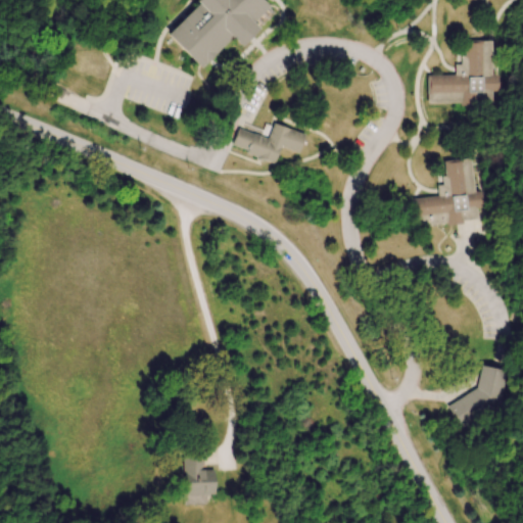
[(234,38),(242,47),(263,28),(256,21),(271,8),(264,0),(202,0),(169,33),(202,68),(234,38)]
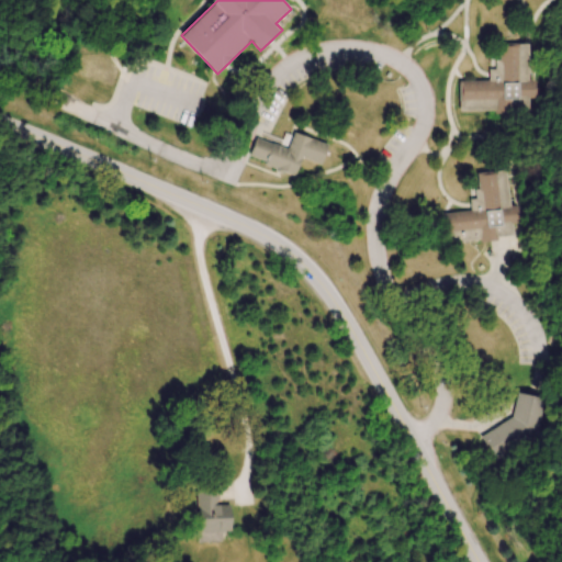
[(530,44),(501,44),(501,81),(461,81),(461,112),(531,112),(531,99),(538,99),(538,80),(530,80),(530,44)]
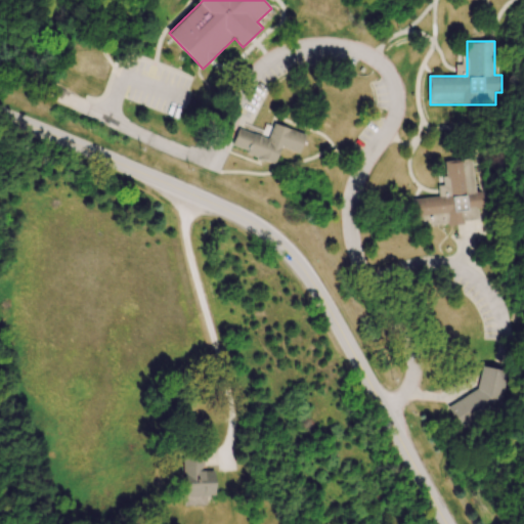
[(276,163),(281,147),(301,154),(306,134),(274,124),(270,138),(238,129),(232,149),(276,163)]
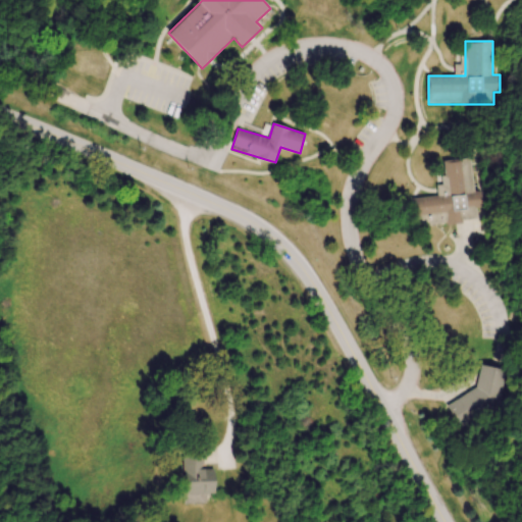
[(413,227),(478,221),(477,208),(483,208),(481,192),(475,192),(472,158),(439,161),(442,196),(410,199),(413,227)]
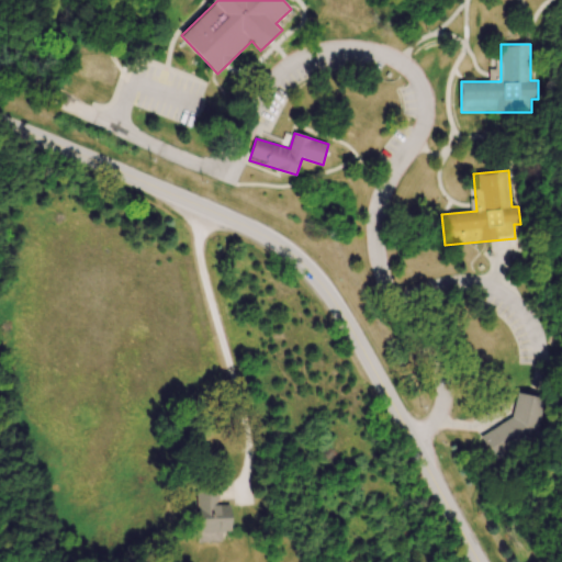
[(546,398),(518,394),(512,431),(493,427),(489,447),(535,456),(546,398)]
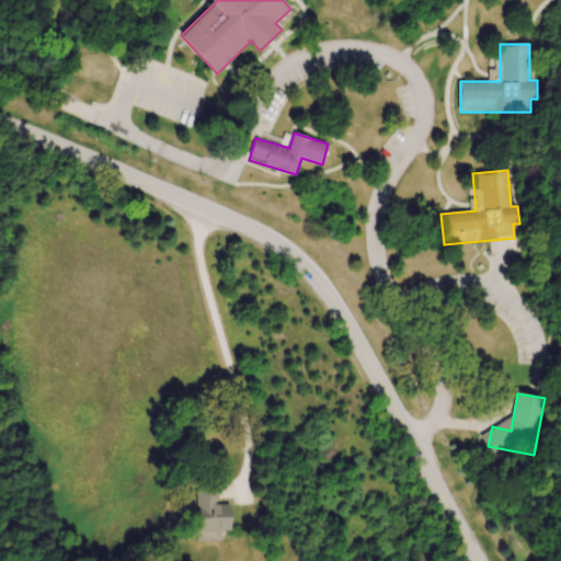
[(196,481),(197,531),(231,531),(230,504),(218,504),(218,481),(196,481)]
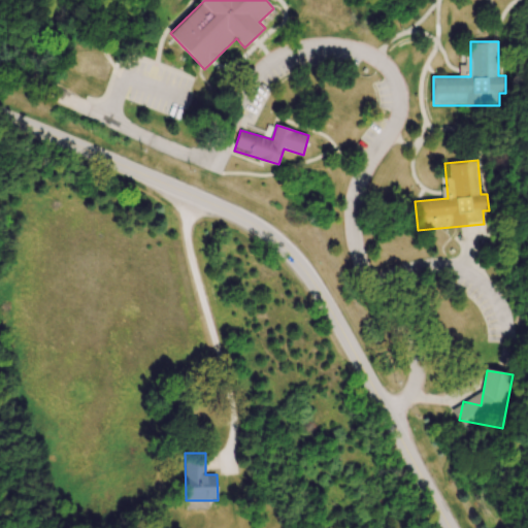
All buildings are outlined.
